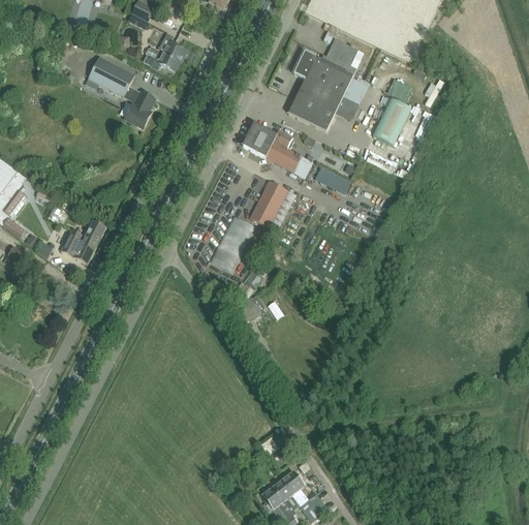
[(83,0),(78,24),(93,27),(99,0),(83,0)]
